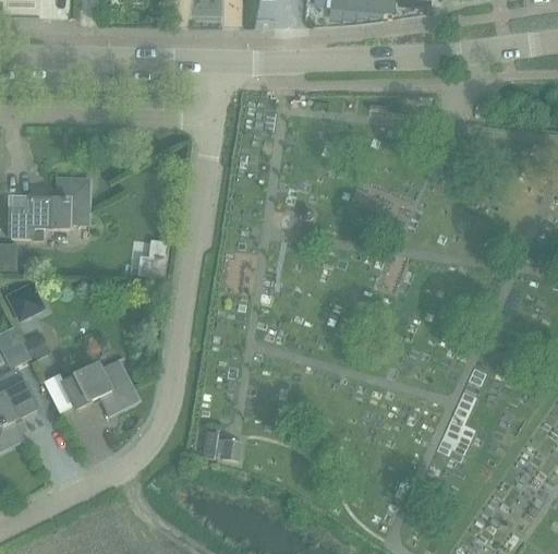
[(331,0),(330,5),(384,11),(384,2),(395,3),(395,0),(331,0)]
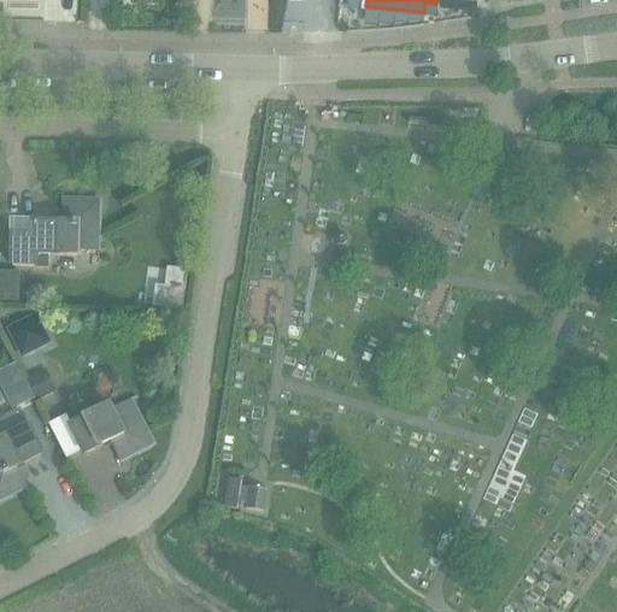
[(98,247),(104,248),(104,246),(98,246),(99,198),(63,196),(63,190),(62,190),(60,219),(33,218),(31,229),(10,229),(9,265),(47,265),(48,252),(75,252),(75,247),(98,247)]
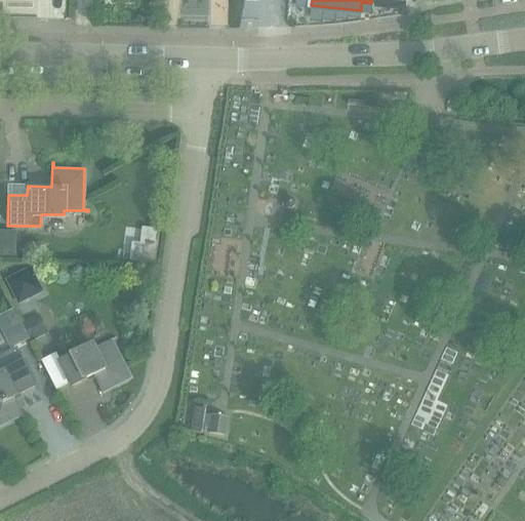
[(16,229),(0,228),(0,256),(16,257),(16,229)]
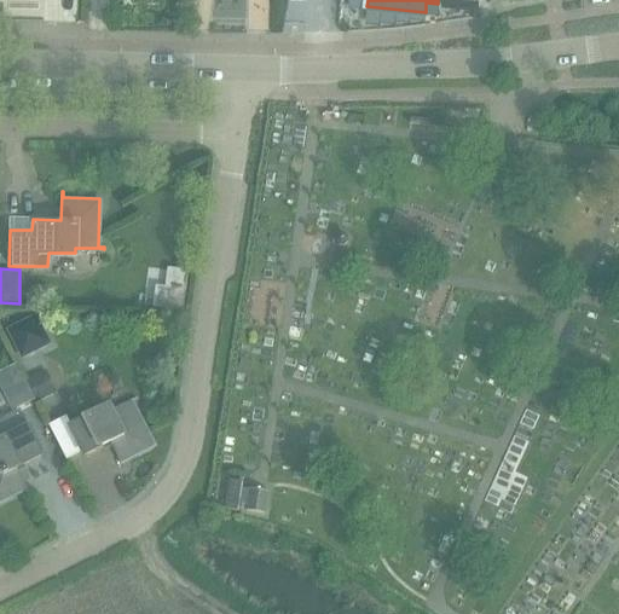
[(44,369),(25,378),(25,380),(35,398),(53,388),(44,369)]
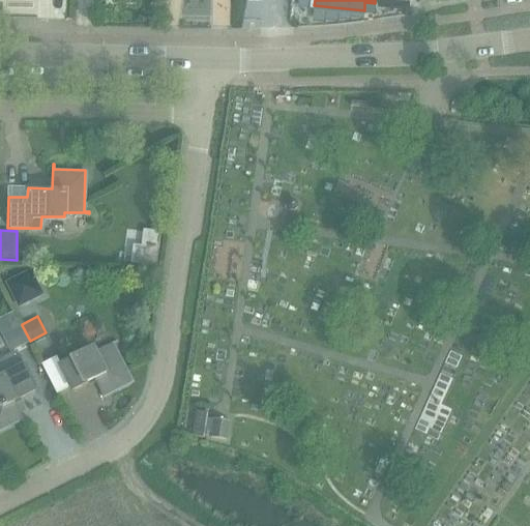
[(22,325),(4,334),(12,351),(18,348),(31,342),(30,341),(22,325)]
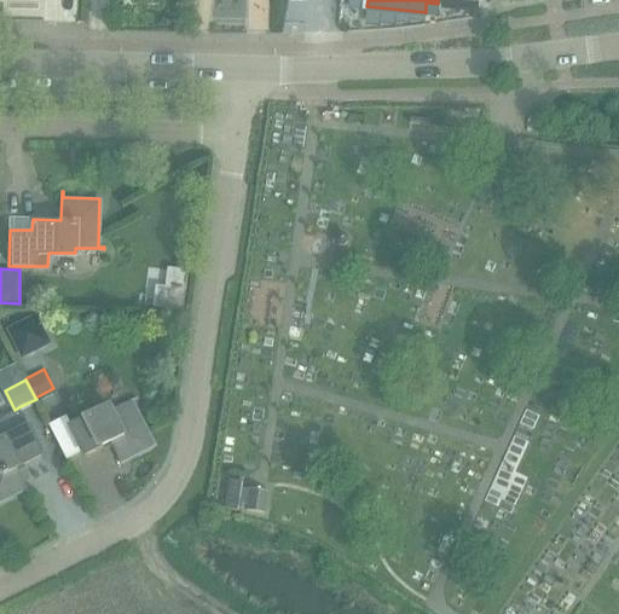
[(65,457),(82,449),(85,452),(110,440),(122,464),(123,464),(121,458),(154,442),(131,399),(137,397),(136,395),(110,407),(108,403),(70,422),(65,412),(48,422),(65,457)]
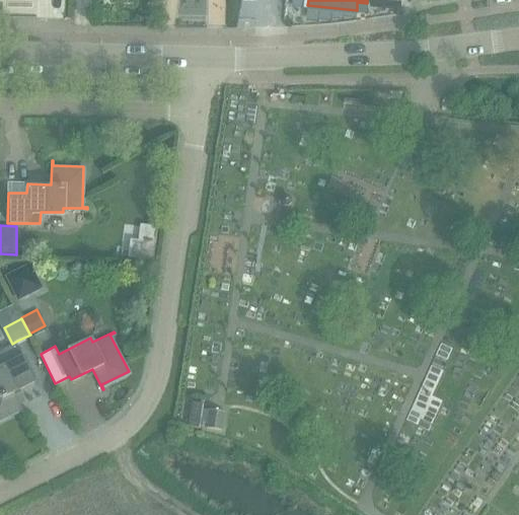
[(34,379),(22,355),(0,365),(0,418),(20,408),(22,412),(24,412),(13,390),(34,379)]
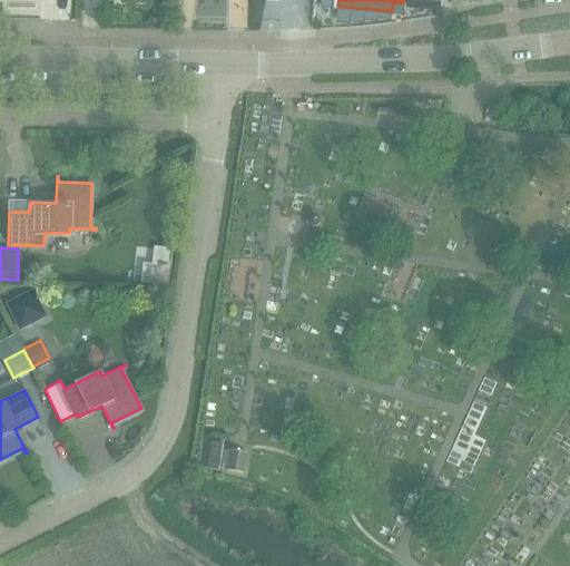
[(243,469),(245,450),(231,449),(228,468),(243,469)]
